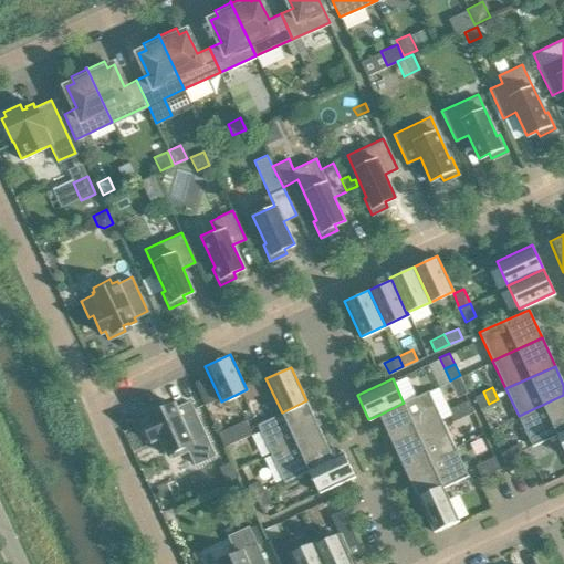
[(392,441),(441,418),(428,389),(403,401),(404,403),(379,415),(392,441)]
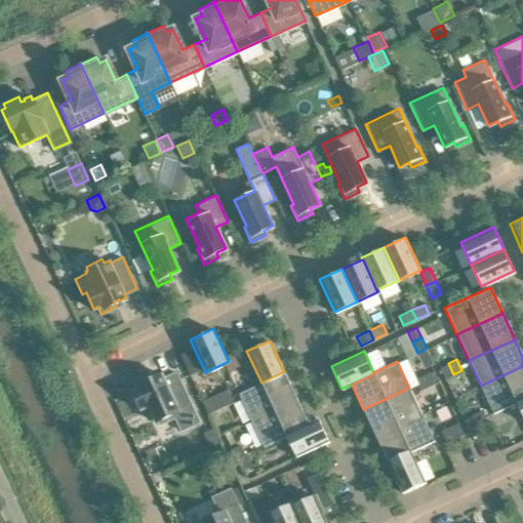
[(444,378),(453,374),(448,363),(439,367),(444,378)]
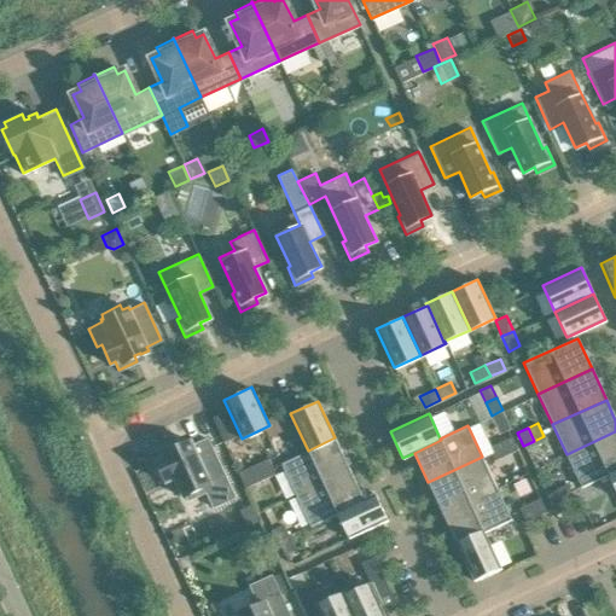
[(615,468),(615,431),(567,454),(581,486),(608,474),(608,472),(615,468)]
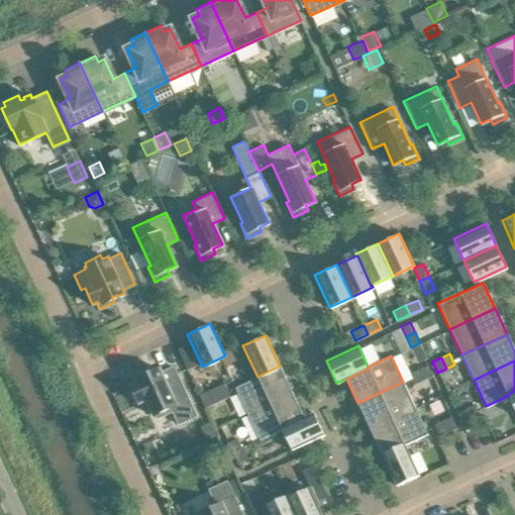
[(423,379),(431,376),(432,375),(427,364),(418,368),(423,379)]
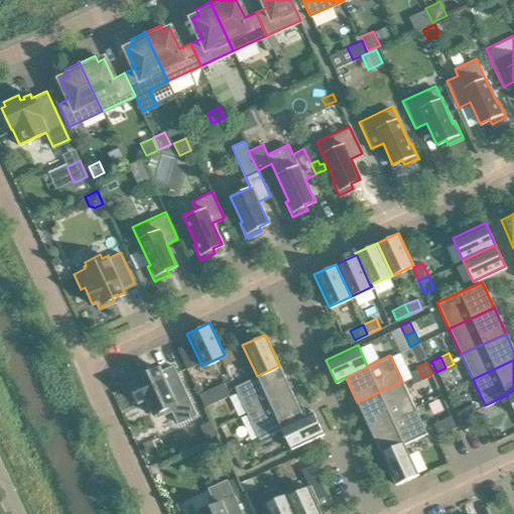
[(133,382),(129,384),(138,401),(145,398),(152,414),(155,412),(156,416),(171,409),(177,422),(196,414),(172,365),(160,370),(158,367),(152,370),(152,371),(148,373),(145,368),(130,375),(133,382)]
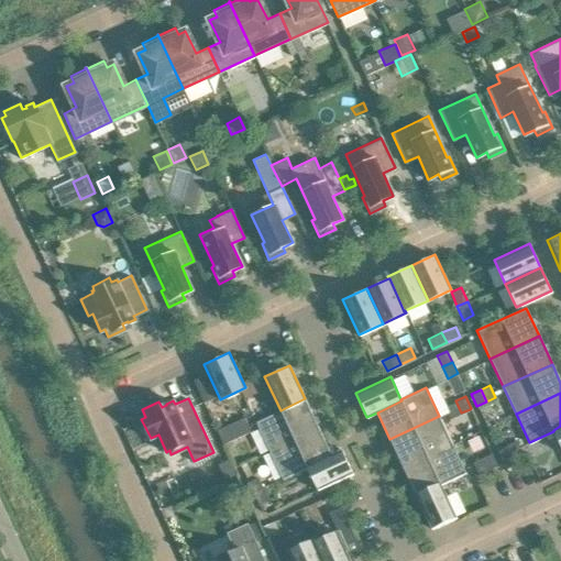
[(268,450),(318,427),(305,398),(281,410),(255,421),(268,450)]
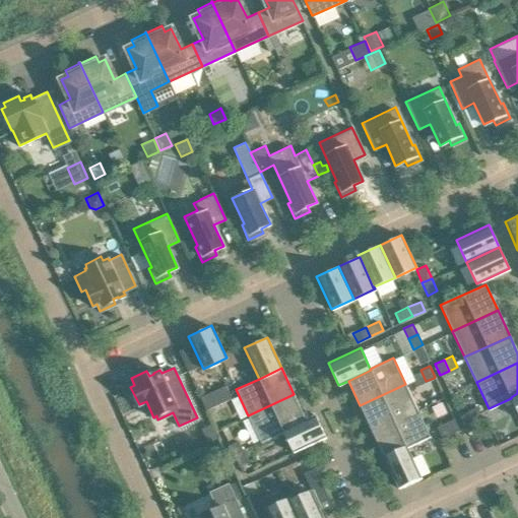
[(416,385),(426,381),(421,370),(411,374),(416,385)]
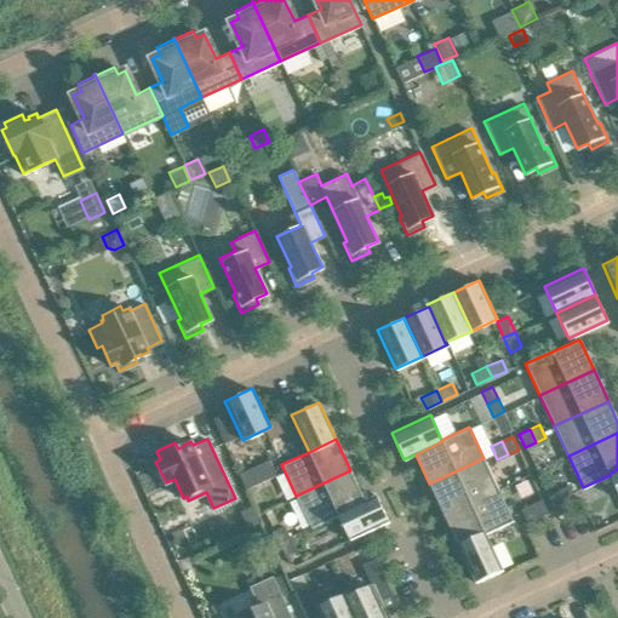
[(444,514),(497,488),(484,458),(429,484),(444,514)]
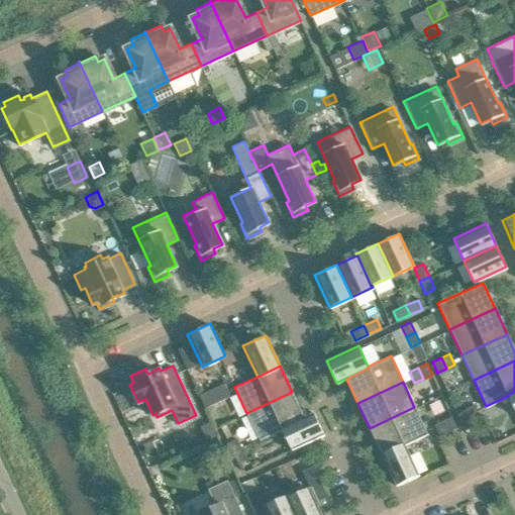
[(220,400),(228,396),(223,383),(214,387),(220,400)]
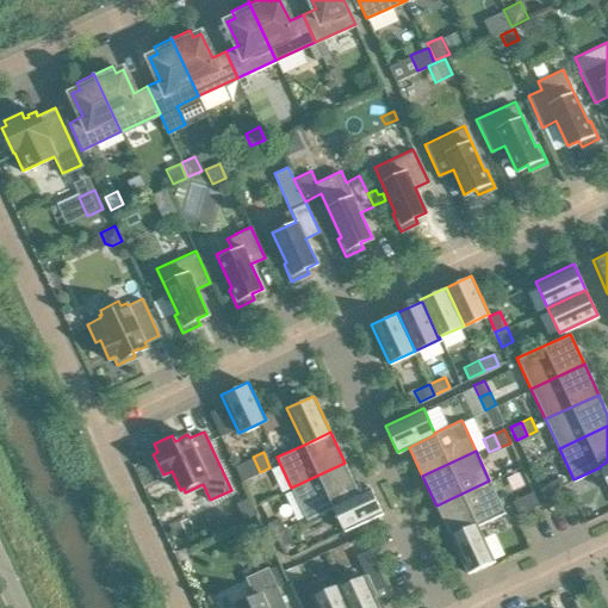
[(252,476),(260,472),(253,457),(244,460),(252,476)]
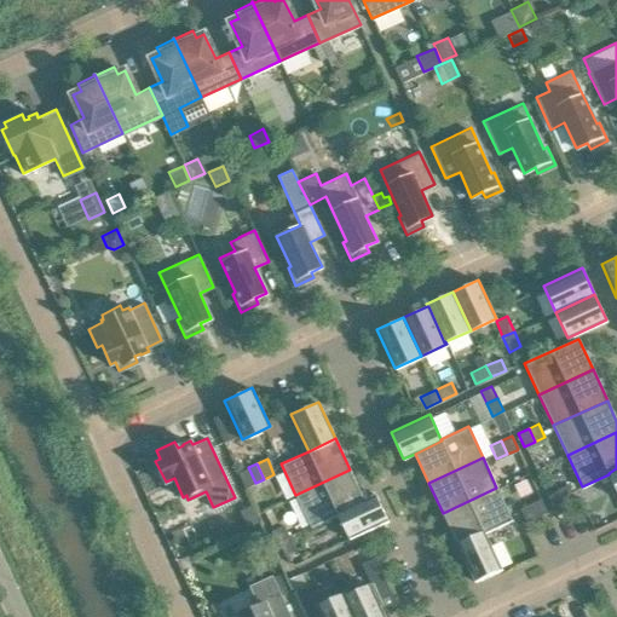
[(244,488),(255,483),(248,467),(237,473),(244,488)]
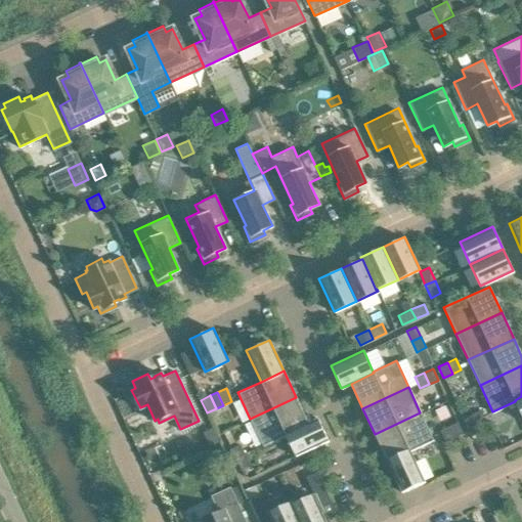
[(308,423),(307,422),(296,397),(250,419),(262,445),(285,434),(308,423)]
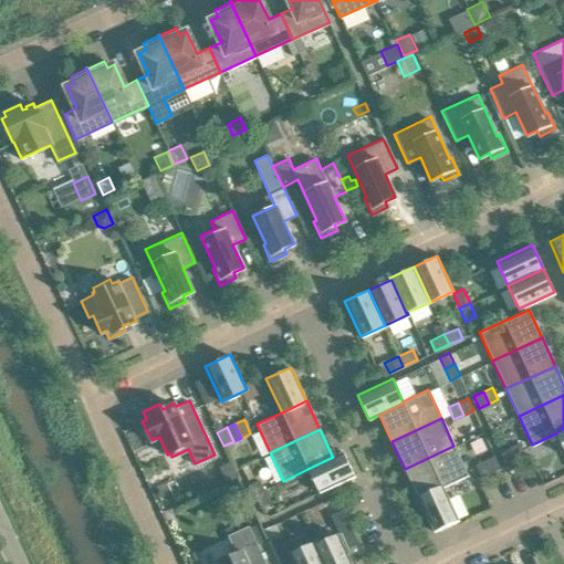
[(509,448),(514,460),(524,456),(519,444),(509,448)]
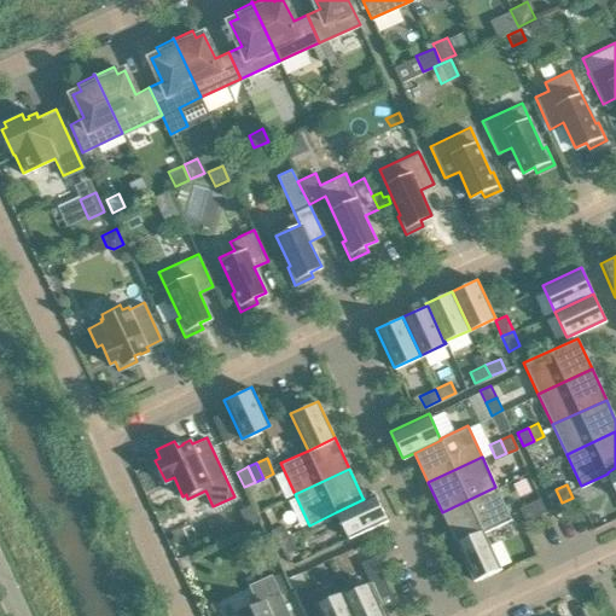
[(483,530),(510,518),(495,487),(442,512),(455,542),(483,530)]
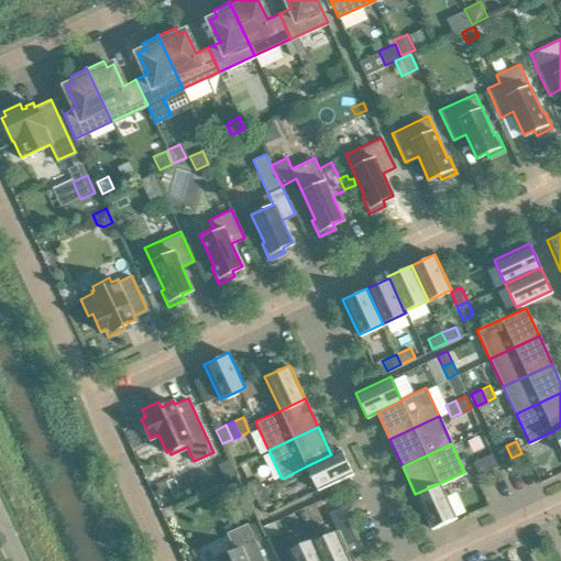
[(503,462),(512,458),(506,446),(497,450),(503,462)]
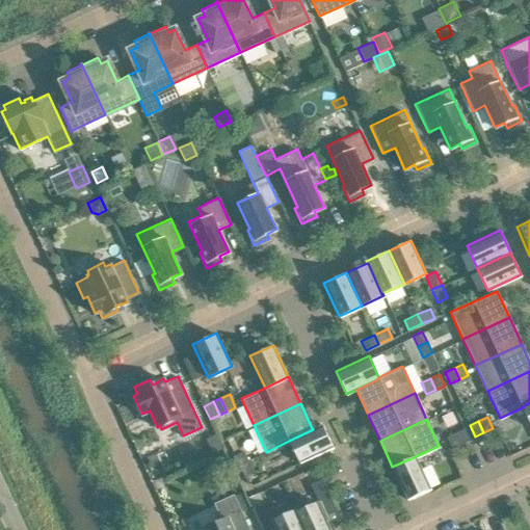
[(289,441),(299,462),(333,447),(322,424),(312,428),(313,429),(289,441)]
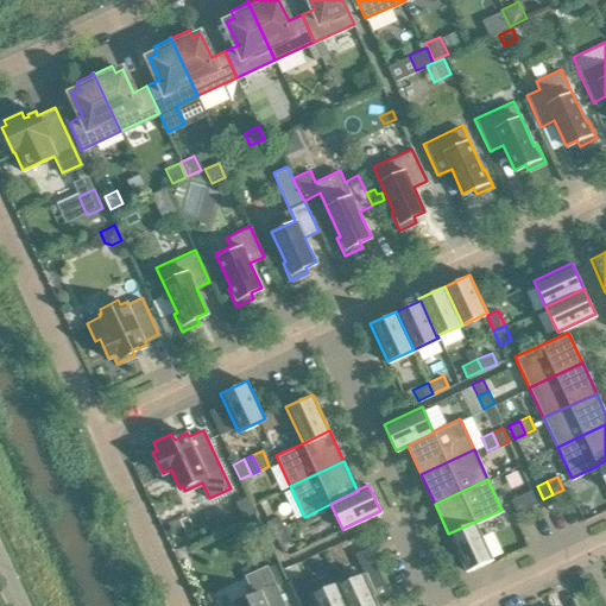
[(521,493),(526,506),(537,502),(531,488),(521,493)]
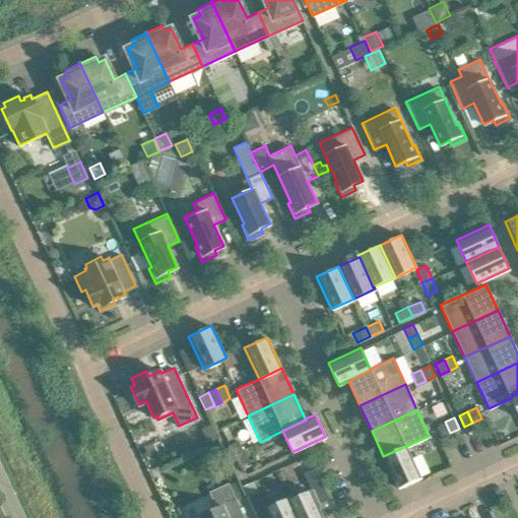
[(441,437),(450,433),(445,422),(436,427),(441,437)]
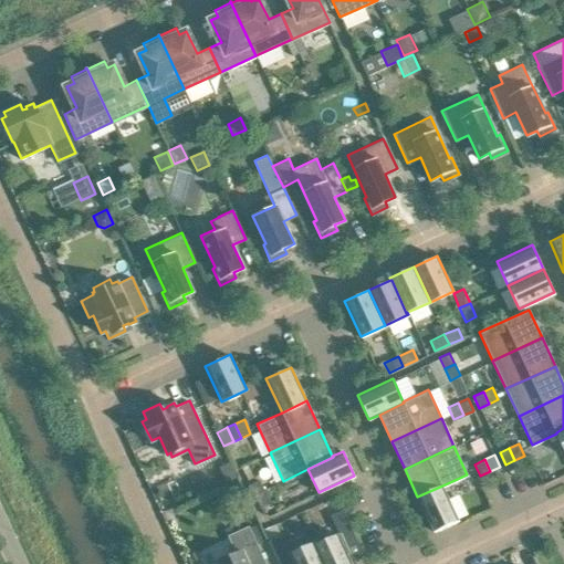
[(229,461),(219,466),(226,480),(236,476),(229,461)]
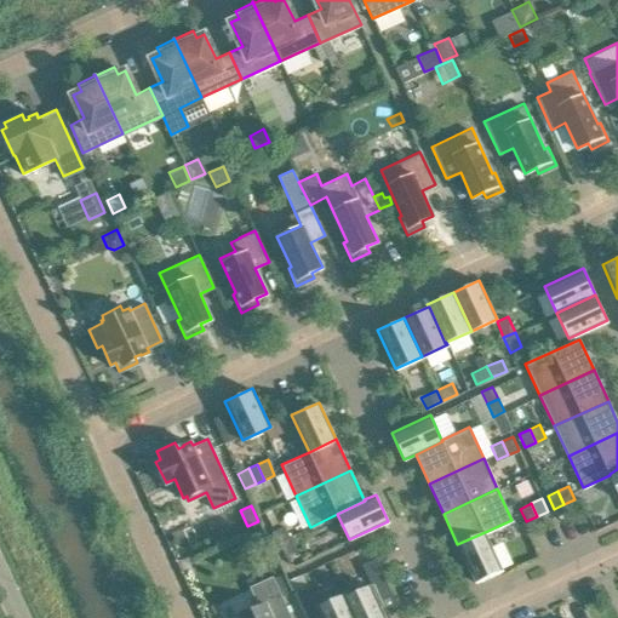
[(278,542),(287,536),(282,526),(272,531),(278,542)]
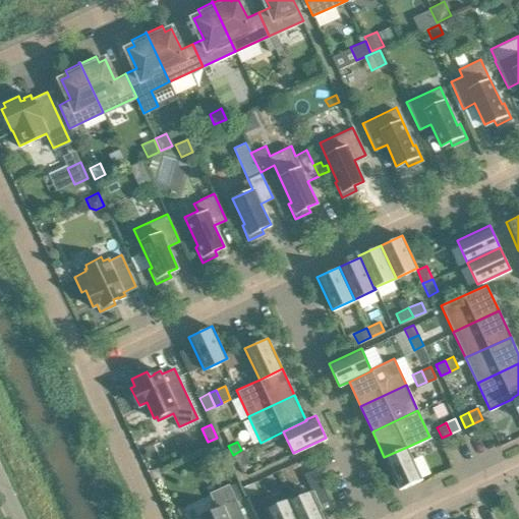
[(421,478),(407,447),(384,457),(399,488),(421,478)]
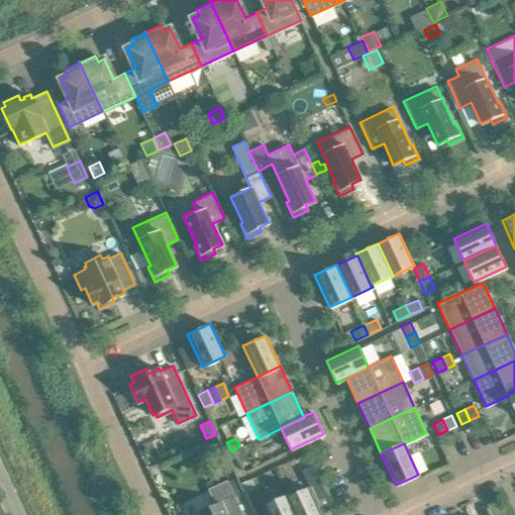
[(236,464),(245,459),(239,446),(231,451),(236,464)]
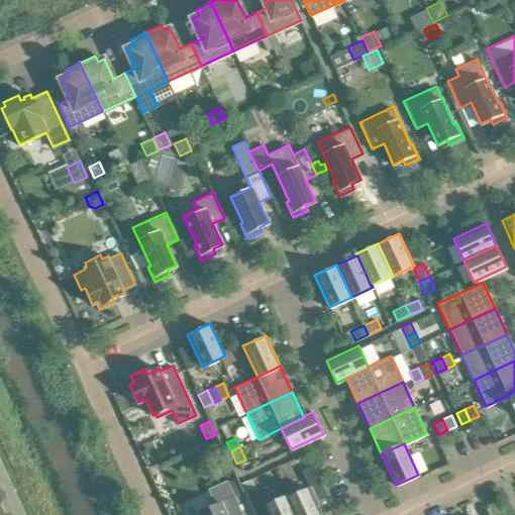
[(312,468),(301,472),(306,483),(316,478),(312,468)]
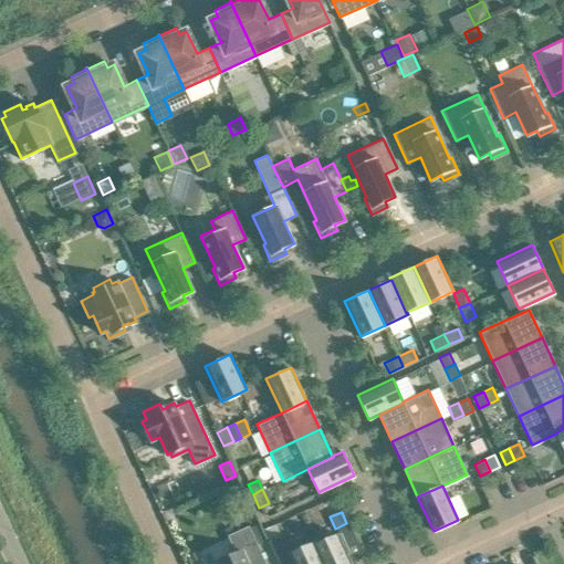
[(264,563),(248,525),(228,535),(235,549),(218,556),(219,561),(217,562),(218,563),(217,563),(264,563)]
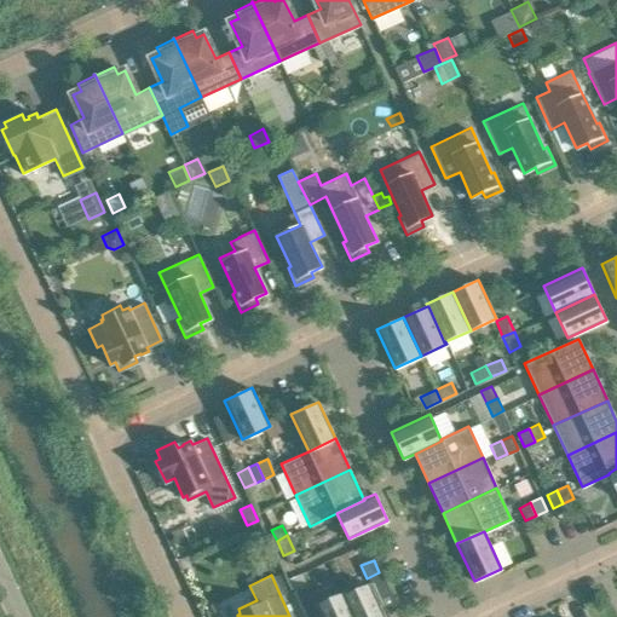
[(385,616),(369,583),(344,594),(344,595),(353,616),(385,616)]
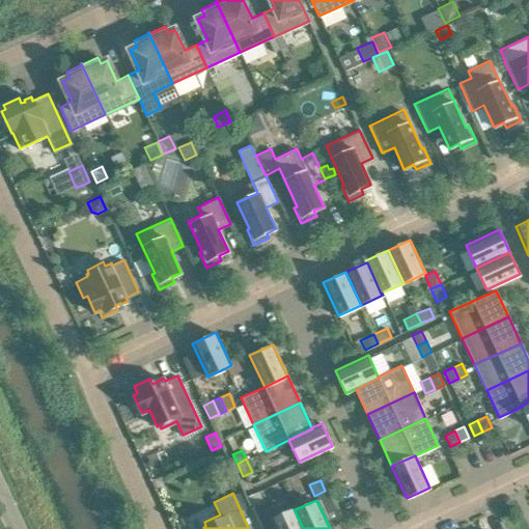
[(256,520),(267,514),(261,502),(251,507),(256,520)]
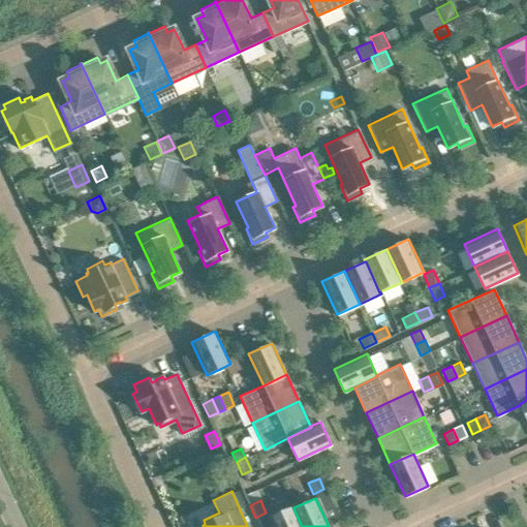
[(302,526),(293,508),(293,507),(292,505),(270,517),(274,526),(302,526)]
